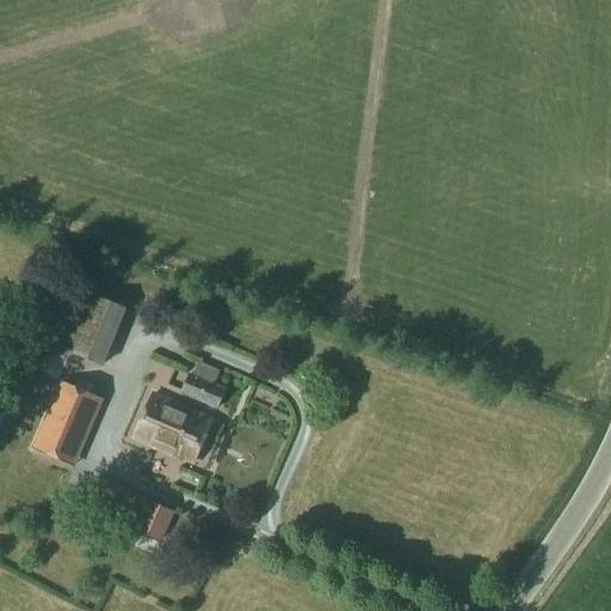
[(75,289),(51,346),(103,368),(127,309),(75,289)]
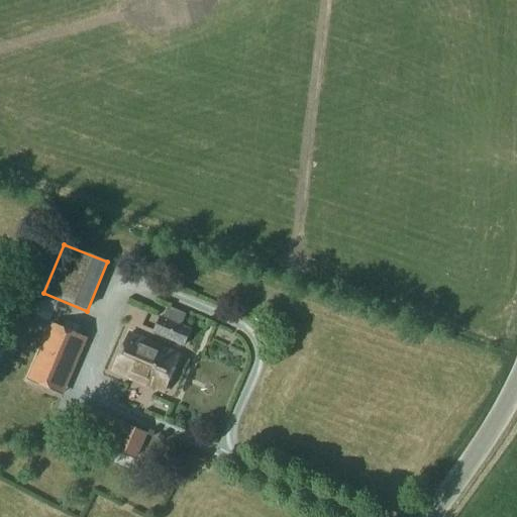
[(160,316),(152,333),(184,347),(192,329),(182,324),(186,315),(169,307),(164,318),(160,316)]
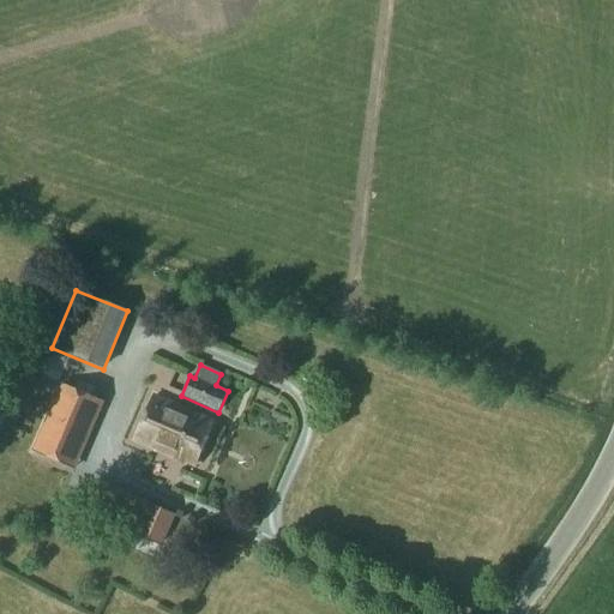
[(73,468),(102,402),(61,385),(34,451),(73,468)]
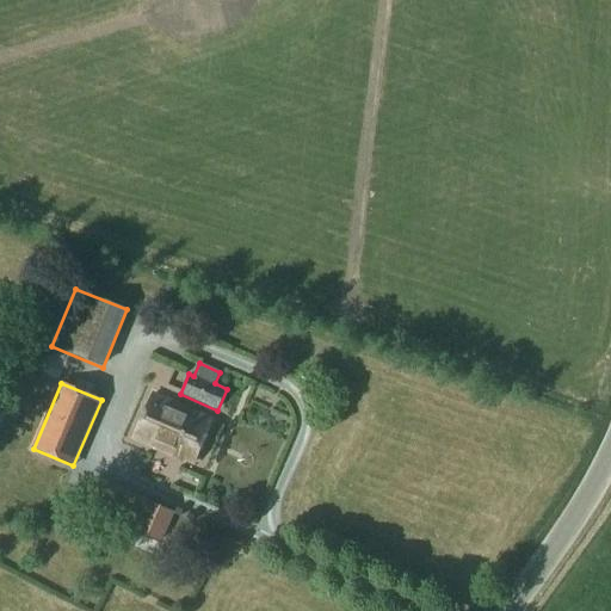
[(154,395),(134,439),(193,464),(213,420),(154,395)]
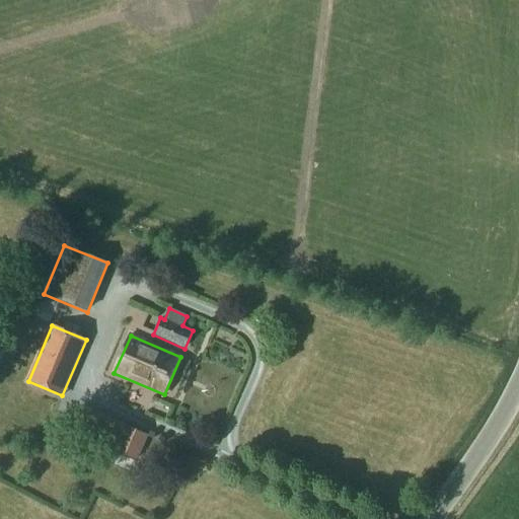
[(88,403),(77,423),(107,438),(104,445),(139,461),(151,436),(131,426),(131,424),(88,403)]
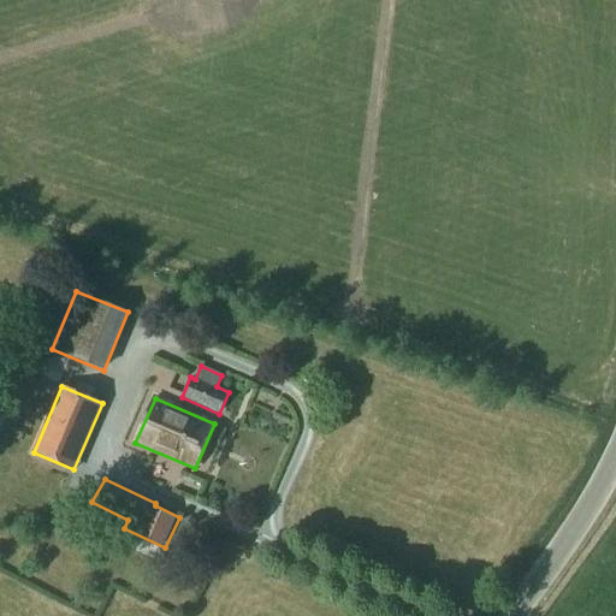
All buildings are outlined.
